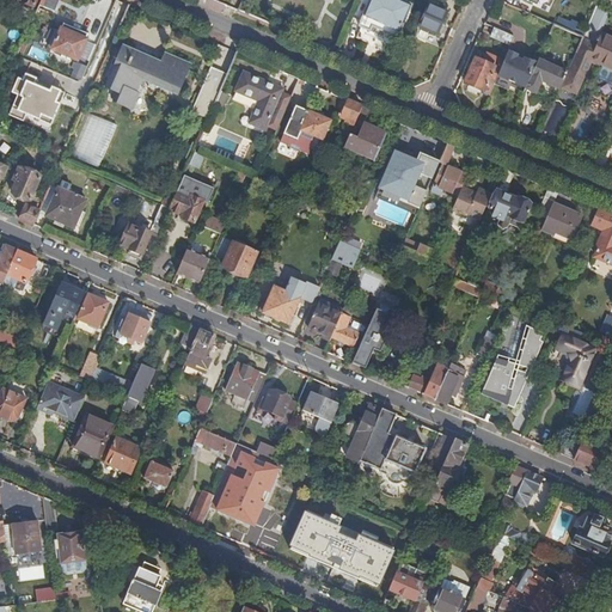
[(231,0),(228,6),(239,11),(243,0),(231,0)]
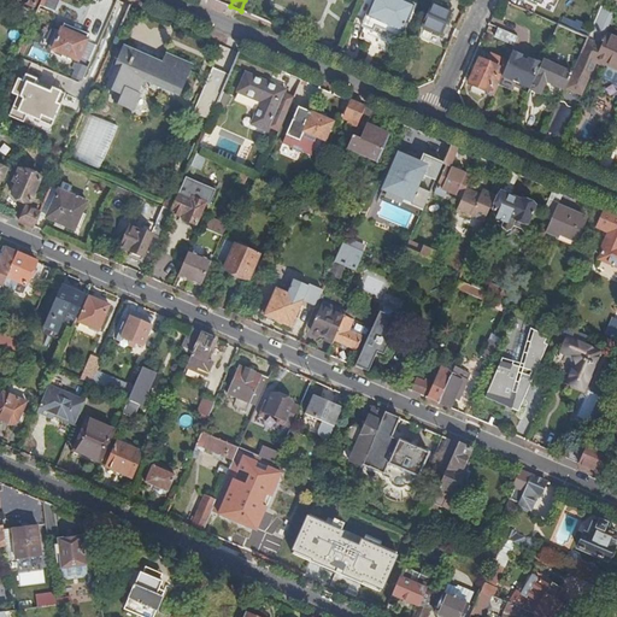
[(364,0),(364,3),(357,18),(365,23),(363,27),(374,31),(376,27),(401,37),(416,5),(403,0),(364,0)]
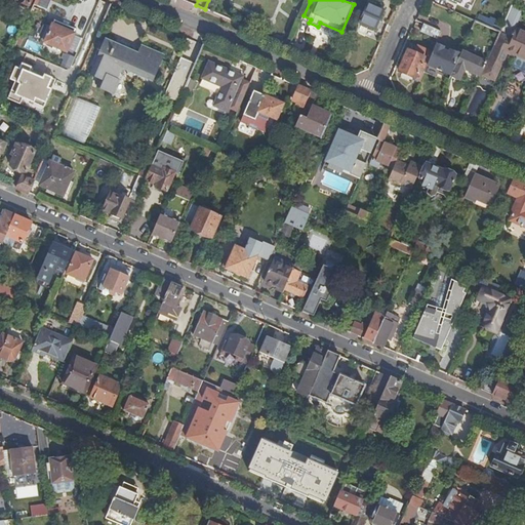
[(368,4),(360,23),(377,30),(385,11),(368,4)]
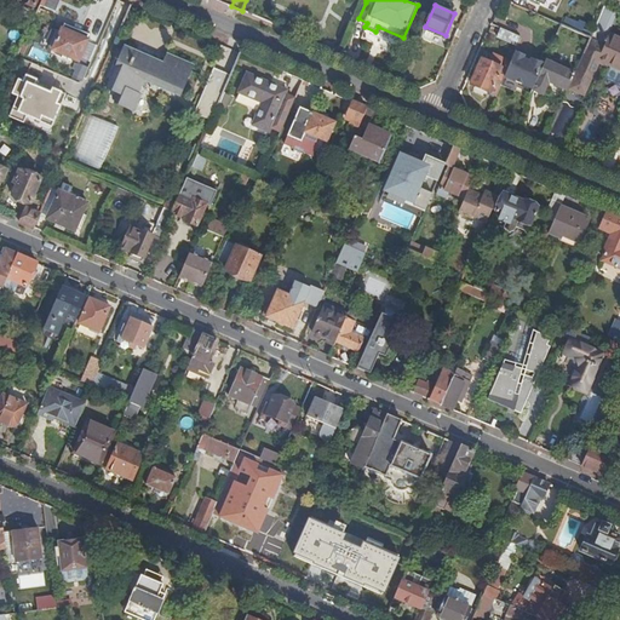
[(52,15),(44,11),(36,27),(52,34),(55,33),(57,26),(52,23),(57,13),(53,12),(52,15)]
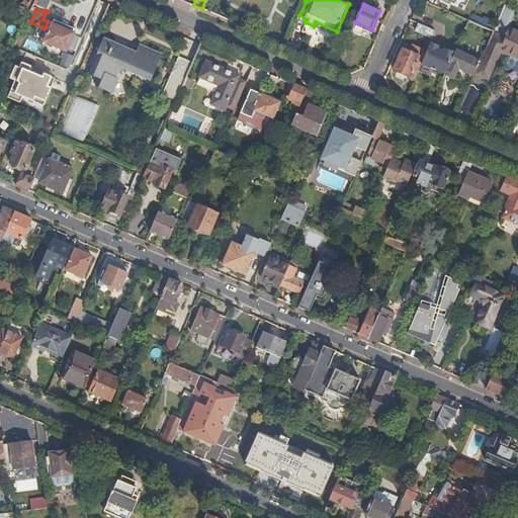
[(485,17),(481,26),(491,30),(494,22),(485,17)]
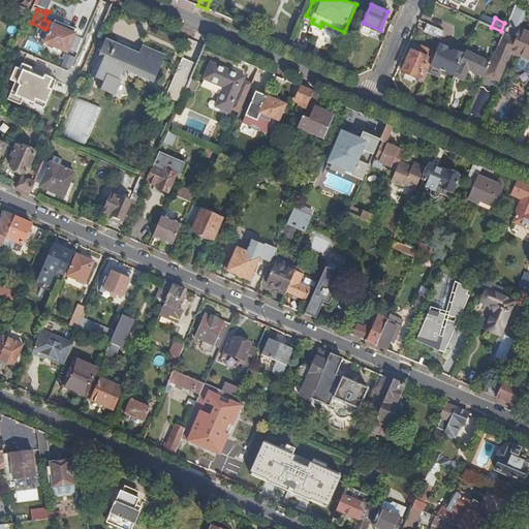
[(431,25),(429,24),(425,33),(441,40),(445,30),(444,30),(431,25)]
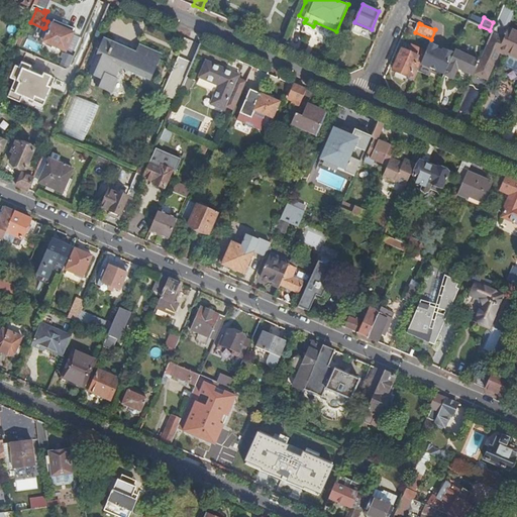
[(496,48),(516,58),(516,55),(516,32),(497,24),(494,32),(481,62),(475,75),(488,81),(494,66),(490,64),(496,48)]
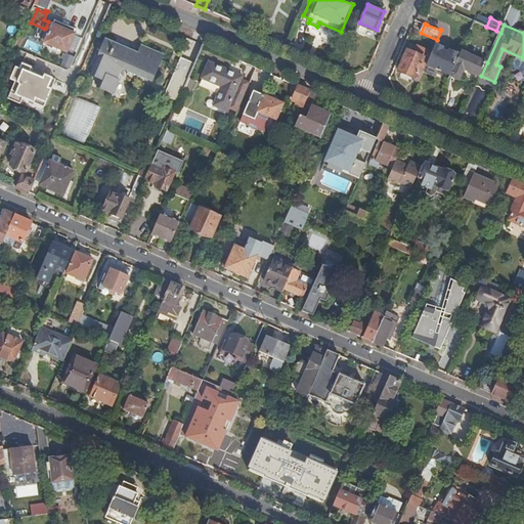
[(67,31),(53,26),(46,43),(68,52),(75,35),(75,34),(76,30),(69,26),(67,31)]
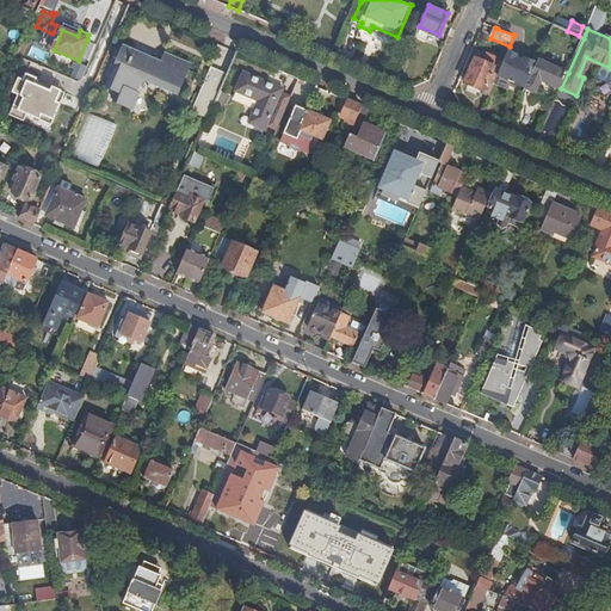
[(162,62),(125,47),(107,88),(118,93),(115,102),(133,110),(139,96),(136,93),(141,81),(177,97),(191,65),(166,54),(162,62)]
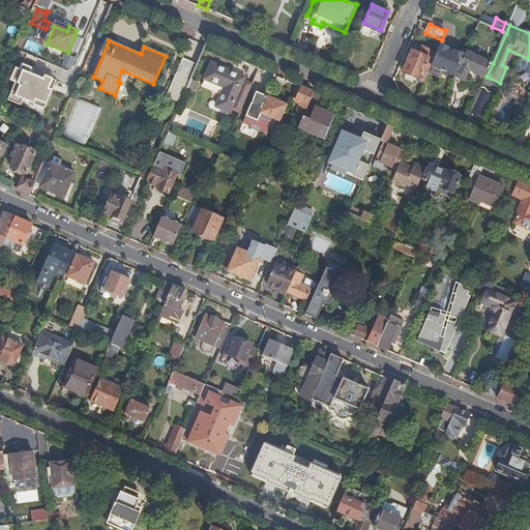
[(449,48),(440,43),(436,54),(431,66),(455,77),(466,54),(460,52),(459,52),(454,51),(453,53),(447,51),(449,48)]
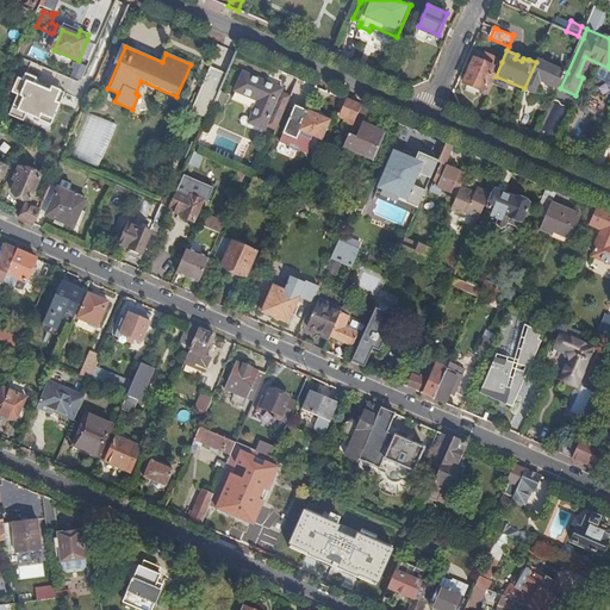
[(464,83),(487,94),(492,83),(496,76),(502,62),(486,55),(483,62),(474,58),(464,83)]
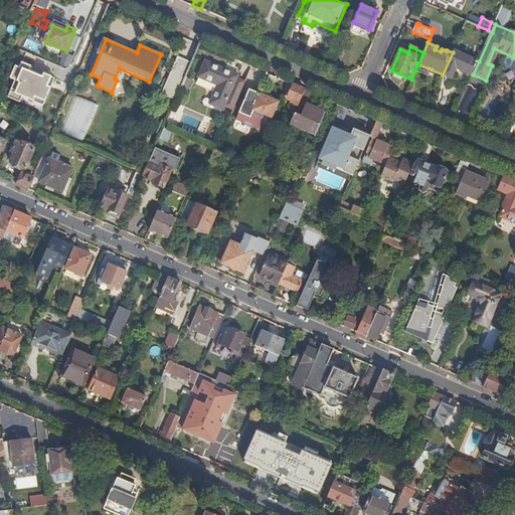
[(473,75),(473,74),(479,61),(454,50),(453,52),(443,74),(443,75),(452,79),(457,68),(473,75)]
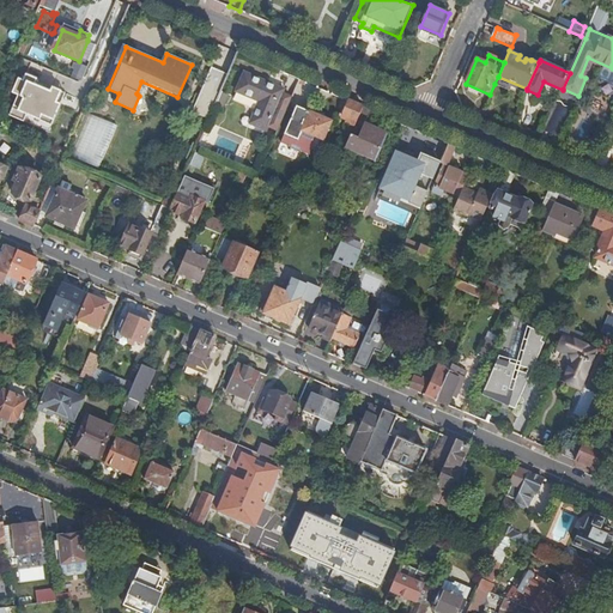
[(223,92),(230,76),(212,68),(192,113),(190,111),(190,113),(210,121),(217,104),(223,92)]
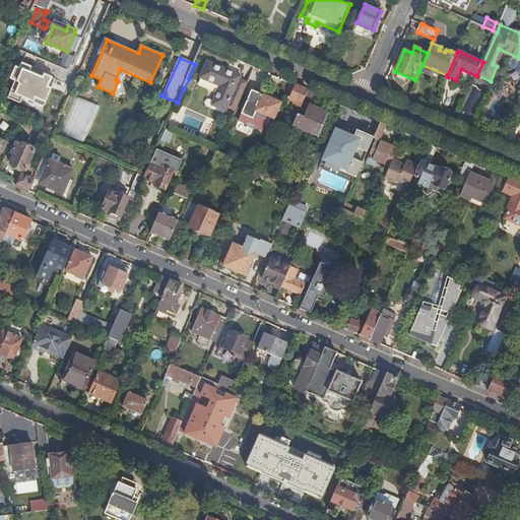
[(237,111),(248,84),(240,80),(241,77),(208,63),(201,78),(221,87),(213,106),(226,112),(228,108),(237,111)]
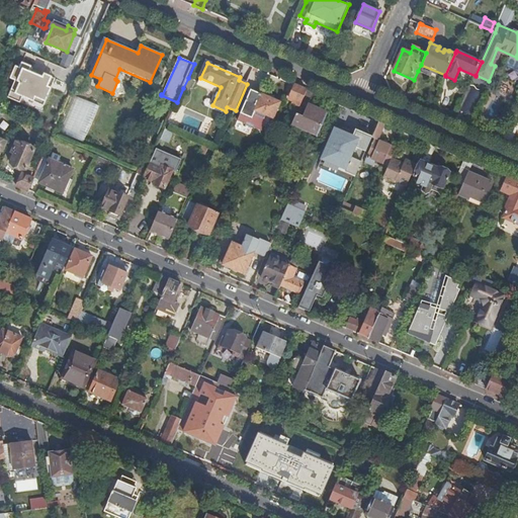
[(421,65),(418,71),(431,77),(433,74),(444,79),(445,76),(445,75),(421,65)]
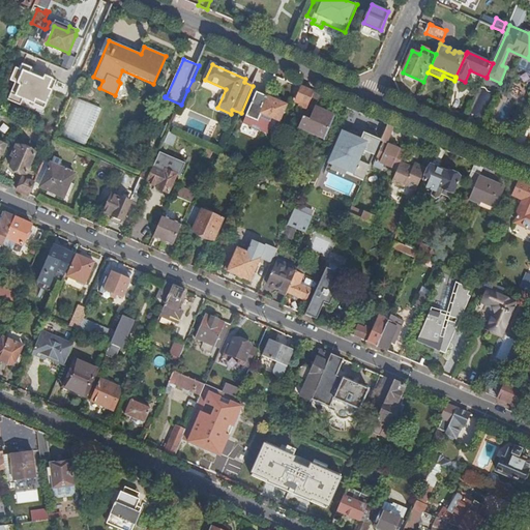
[(198,83),(193,80),(187,90),(194,93),(198,83)]
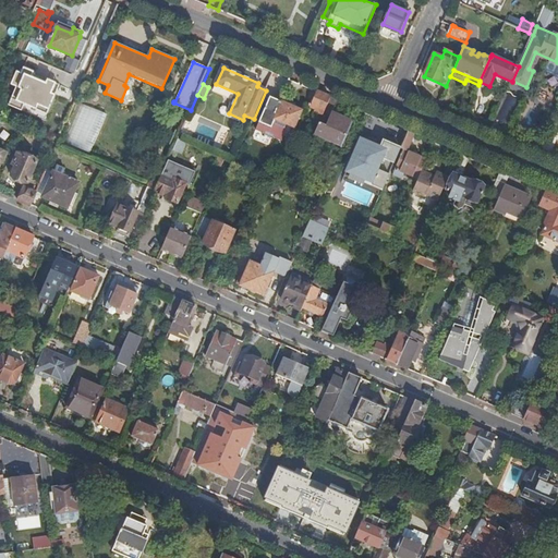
[(330,97),(318,93),(312,108),(324,113),(330,97)]
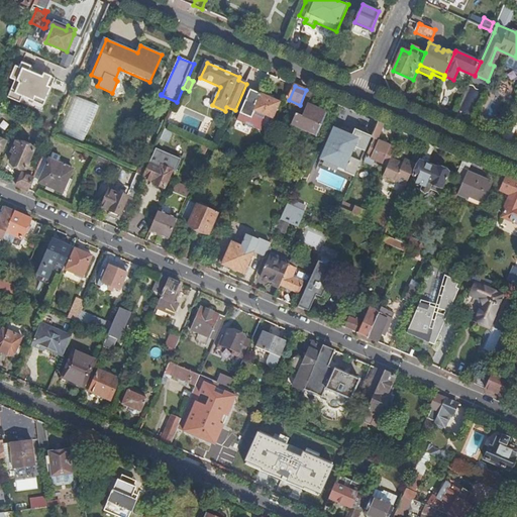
[(306,90),(300,105),(298,110),(297,112),(291,125),(317,136),(326,113),(308,105),(313,93),(306,90)]
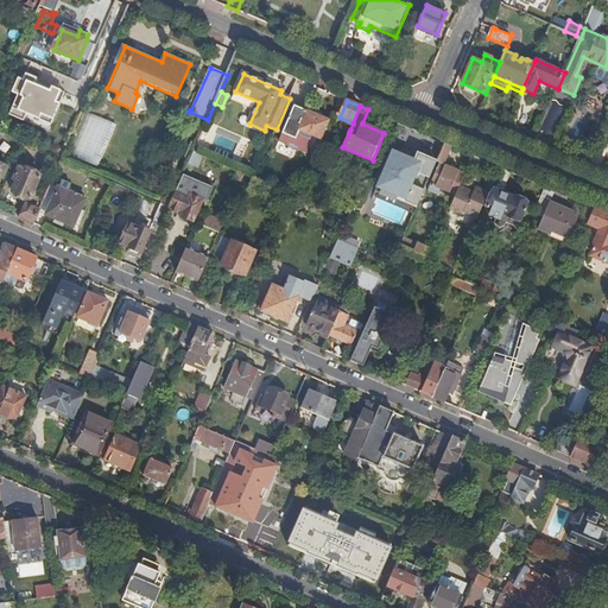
[(306,112),(295,107),(284,134),(297,139),(301,131),(322,140),(330,121),(308,111),(306,112)]
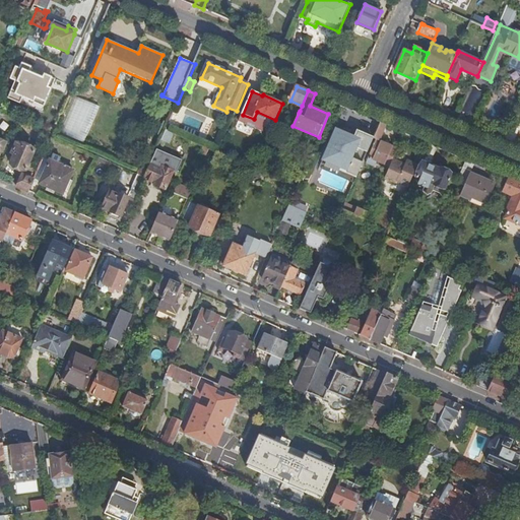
[(102,107),(77,95),(61,132),(85,143),(102,107)]
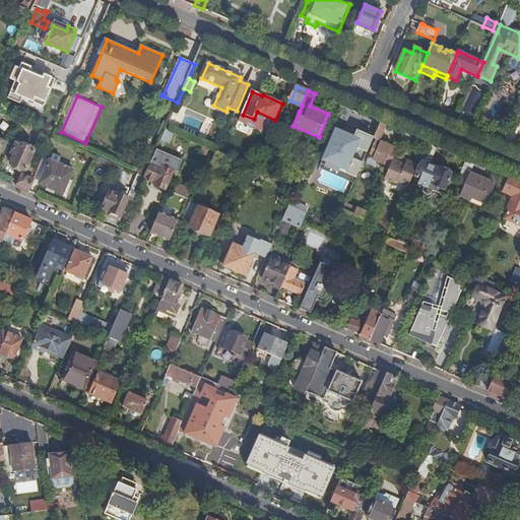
[(387,125),(381,123),(374,139),(377,140),(370,158),(390,168),(393,159),(398,148),(381,141),(387,125)]
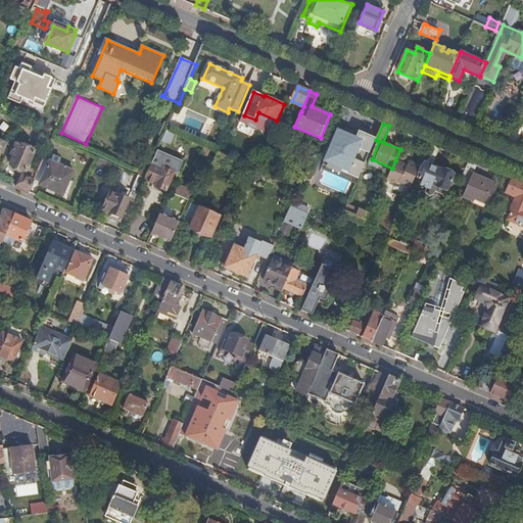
[(370,153),(376,140),(360,133),(358,139),(338,131),(325,161),(344,170),(343,172),(360,179),(366,164),(355,159),(360,149),(370,153)]
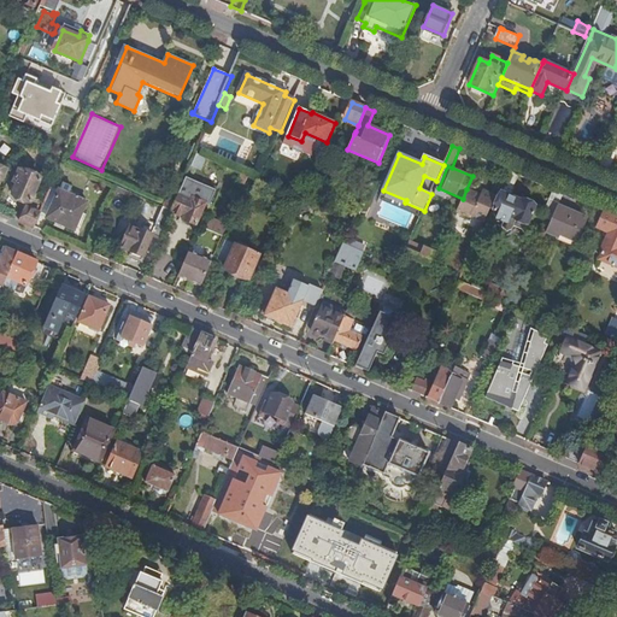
[(206,159),(197,156),(192,166),(201,170),(206,159)]
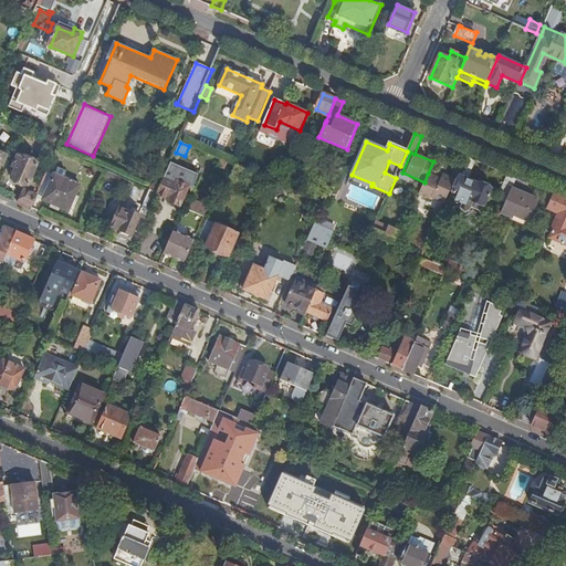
[(38,165),(18,156),(13,168),(17,169),(12,179),(29,186),(38,165)]
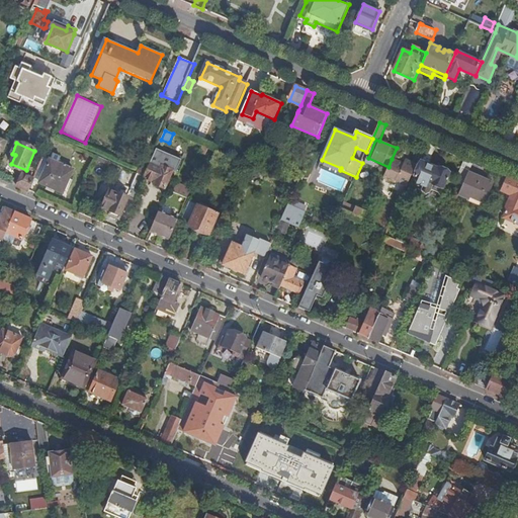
[(238,162),(250,167),(253,158),(242,153),(238,162)]
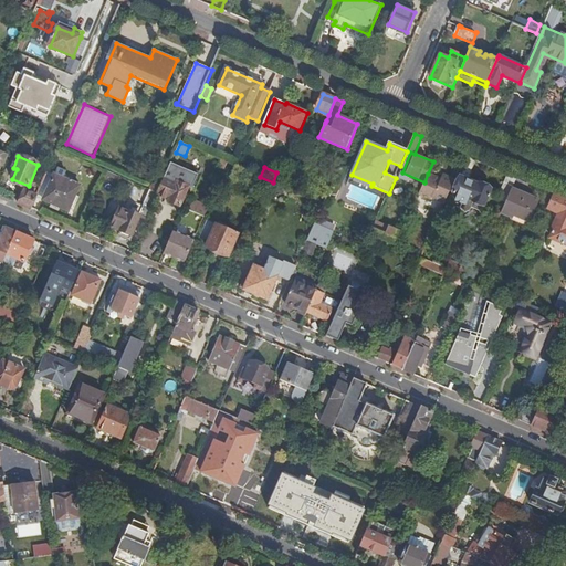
[(428,174),(425,182),(419,195),(444,206),(456,181),(443,176),(441,180),(437,179),(437,177),(428,174)]
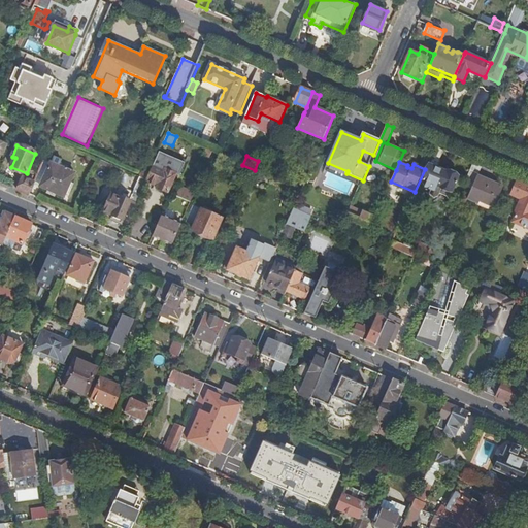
[(75,173),(52,163),(41,188),(65,198),(75,173)]
